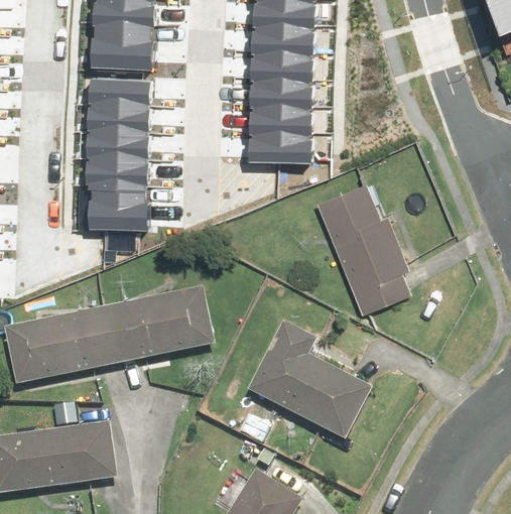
[(98,16),(101,16),(152,16),(152,8),(157,9),(157,0),(95,0),(95,8),(98,8),(98,16)]
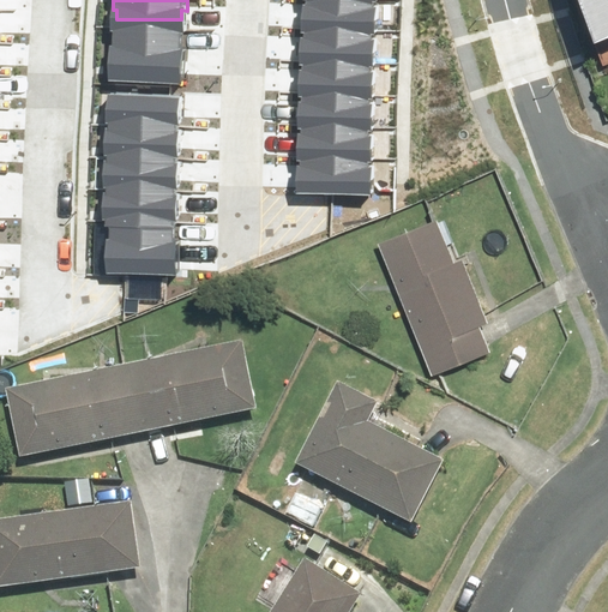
[(301,0),(301,19),(372,22),(373,0),(301,0)]
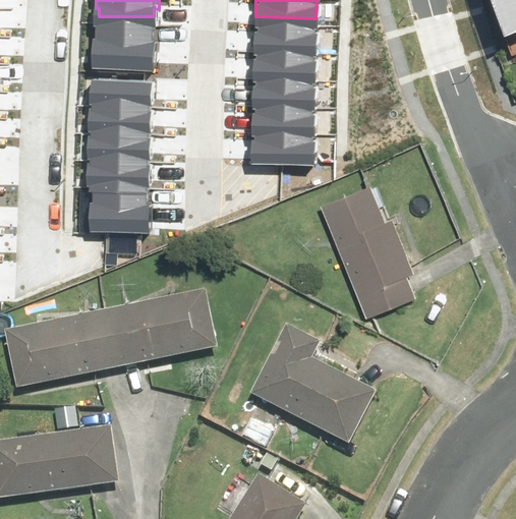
[(157,26),(154,26),(154,16),(102,16),(102,25),(98,25),(98,55),(157,56),(157,26)]
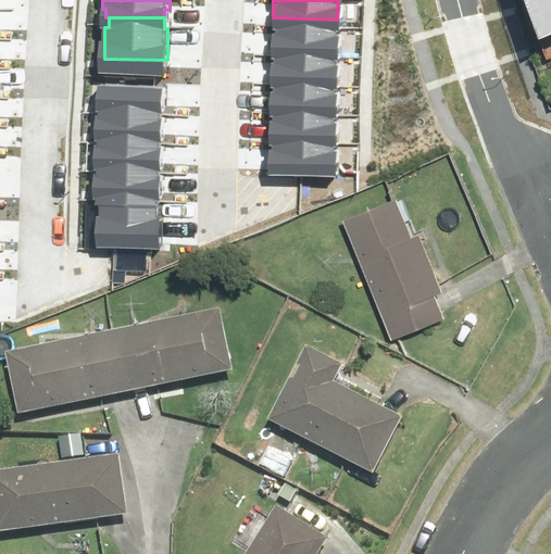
[(273,17),(273,47),(337,49),(337,20),(273,17)]
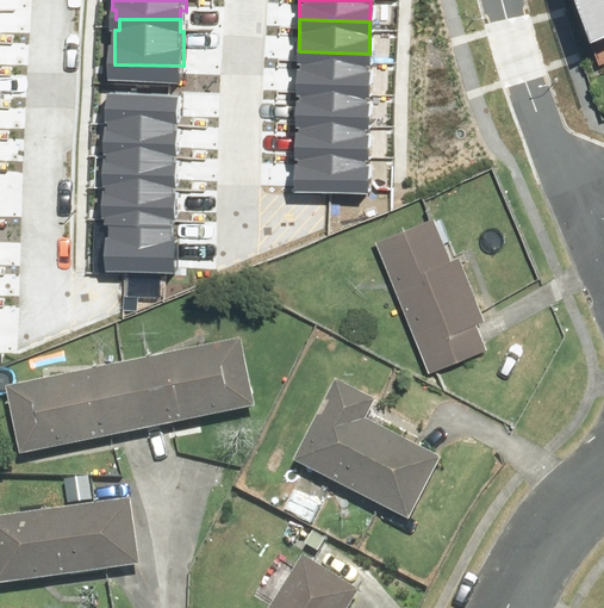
[(299,51),(298,84),(368,85),(369,54),(299,51)]
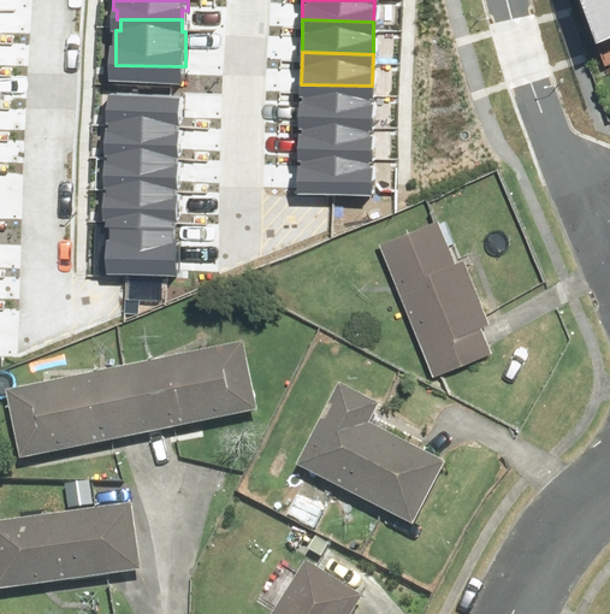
[(116,108),(116,118),(177,118),(177,110),(184,110),(184,86),(111,84),(111,108),(116,108)]
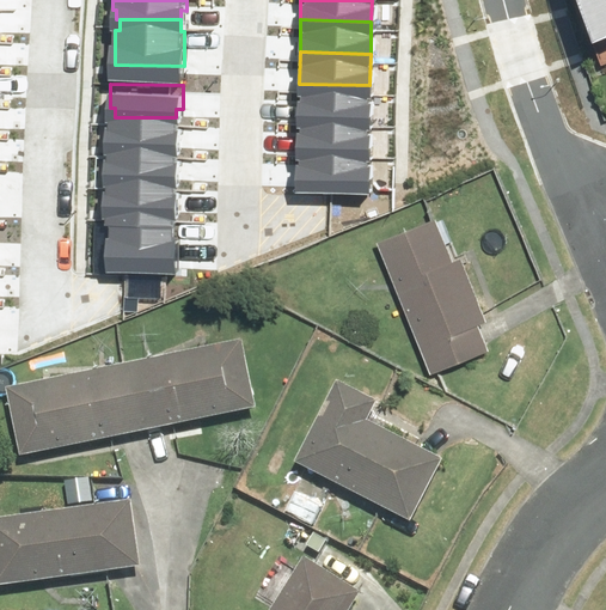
[(299,84),(298,115),(368,117),(369,85),(299,84)]
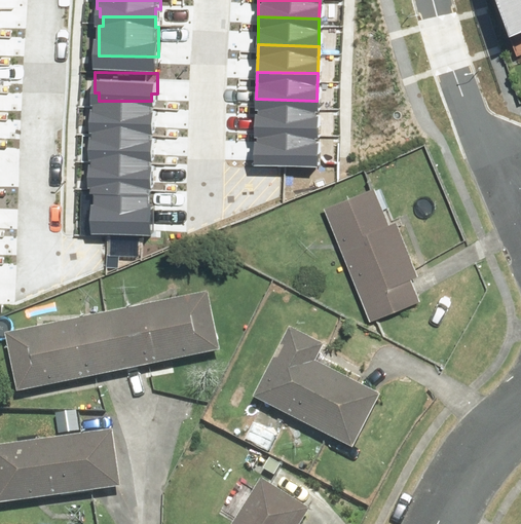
[(256,99),(255,126),(317,128),(317,101),(256,99)]
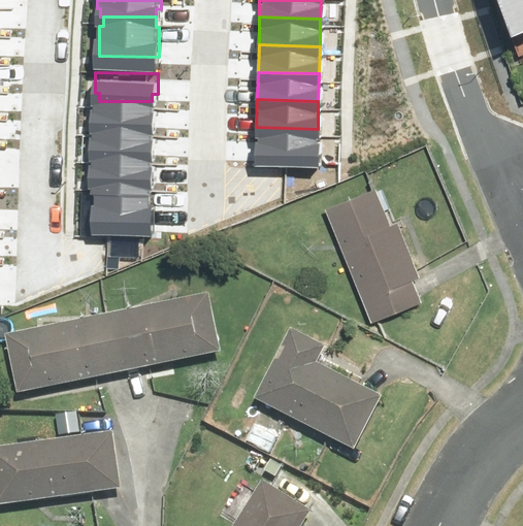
[(99,121),(99,129),(152,129),(152,124),(158,124),(158,101),(152,101),(99,101),(95,100),(95,121),(99,121)]
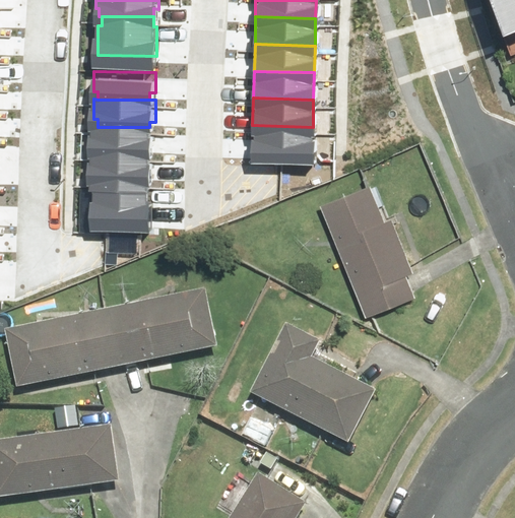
[(252,125),(252,152),(312,153),(313,127),(252,125)]
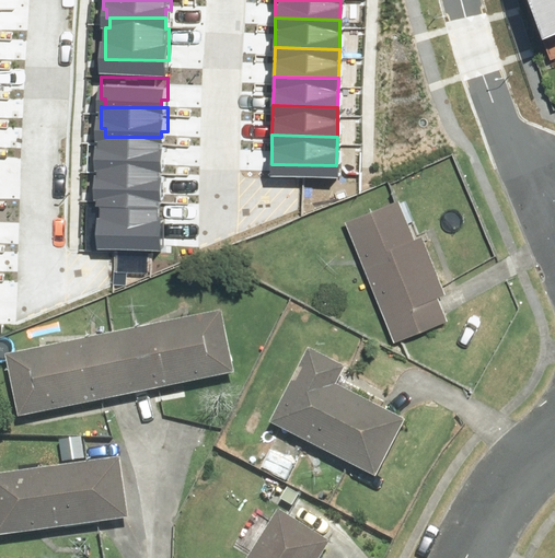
[(105,158),(105,166),(160,166),(160,160),(166,160),(166,137),(161,137),(105,137),(99,137),(99,158),(105,158)]
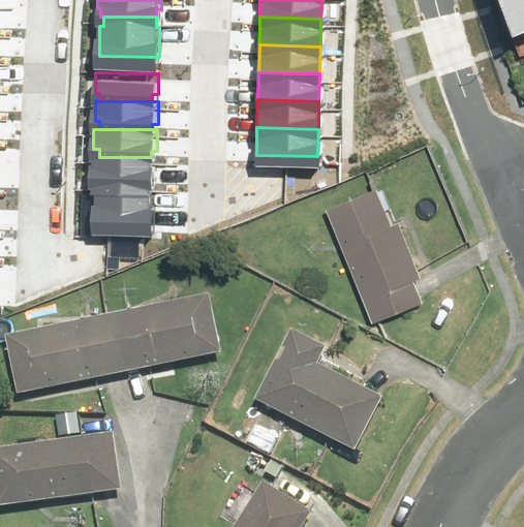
[(95,185),(98,185),(151,185),(151,177),(156,178),(156,157),(151,157),(99,157),(92,157),(92,177),(95,177),(95,185)]
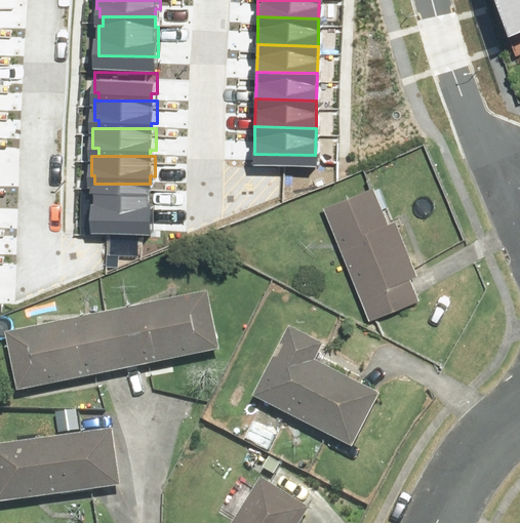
[(374,182),(322,202),(367,317),(420,296),(410,274),(417,271),(395,214),(389,217),(374,182)]
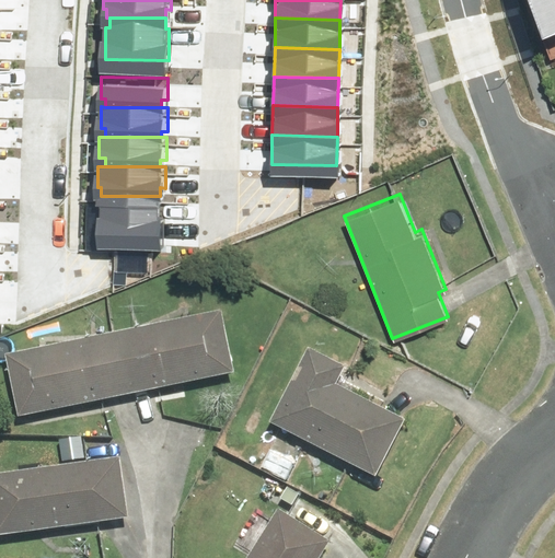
[(163,207),(160,207),(160,196),(104,196),(104,207),(100,206),(100,237),(163,239),(163,207)]
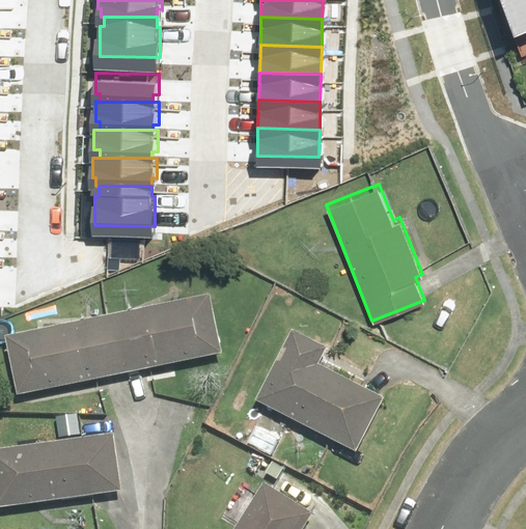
[(209,295),(3,334),(15,394),(220,355),(209,295)]
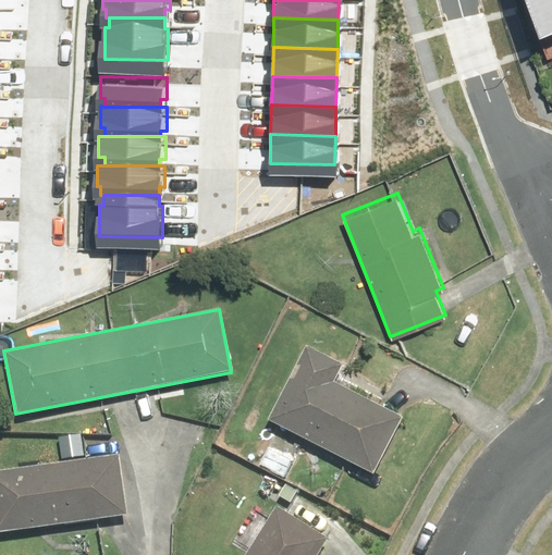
[(305,343),(267,418),(373,472),(402,417),(332,382),(342,362),(305,343)]
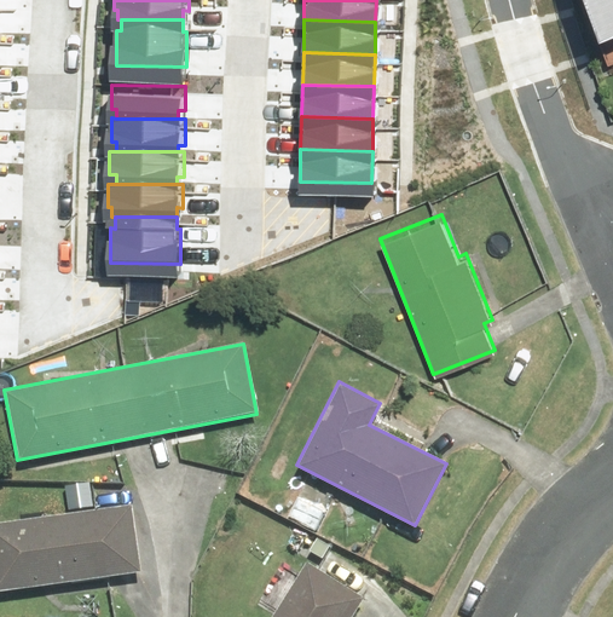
[(131,505),(0,519),(0,589),(139,572),(131,505)]
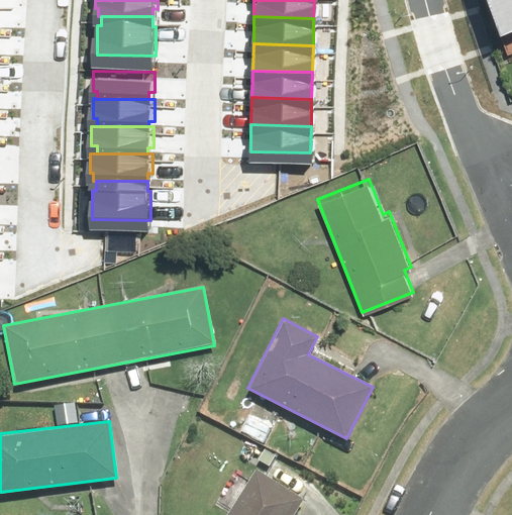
[(292,514),(303,497),(254,469),(225,514),(292,514)]
